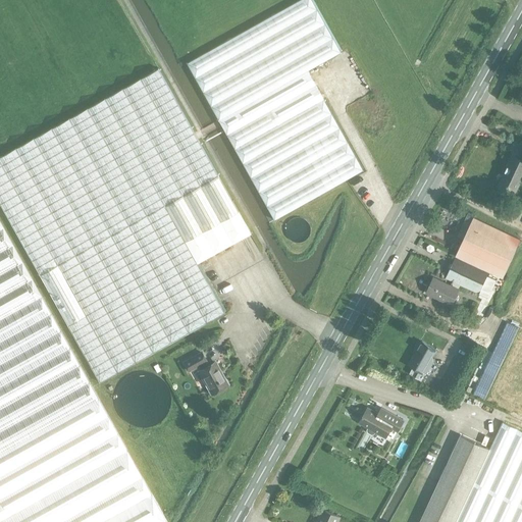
[(311,0),(298,0),(187,62),(273,219),(363,170),(323,99),(307,70),(341,52),(311,0)]
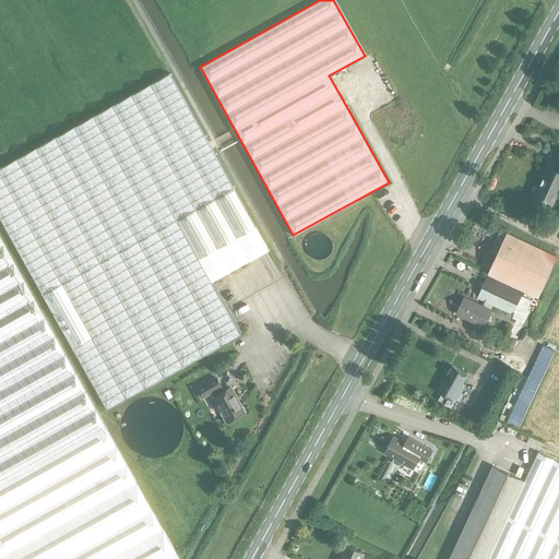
[(0,166),(0,219),(42,294),(234,187),(169,72),(0,166)]
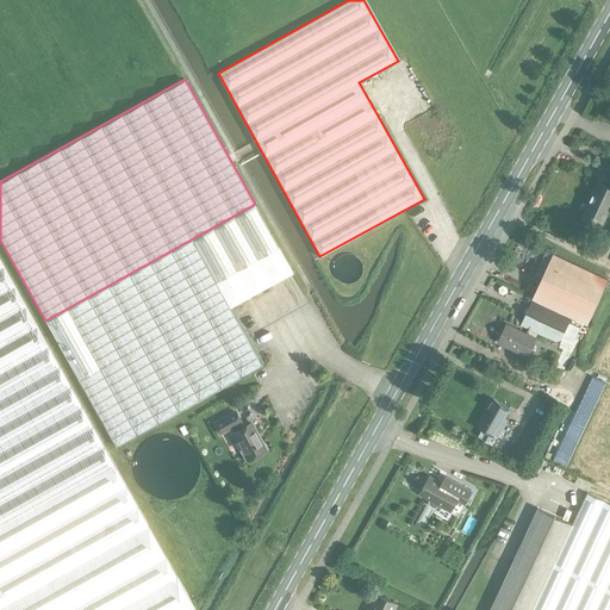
[(599,230),(609,206),(609,187),(599,182),(598,185),(580,221),(599,230)]
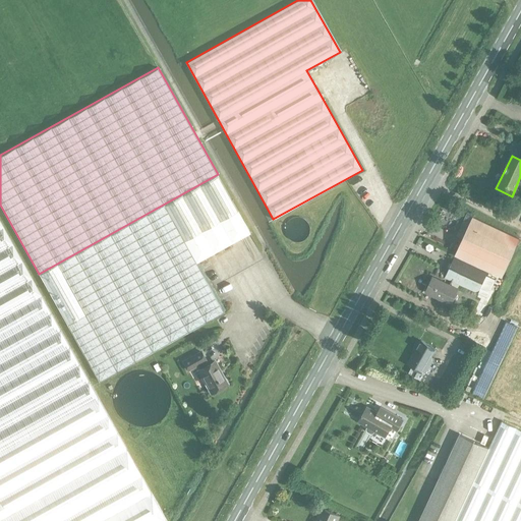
[(218,175),(164,205),(196,263),(234,241),(233,240),(240,237),(240,238),(242,237),(241,236),(248,232),(249,233),(249,232),(218,175)]
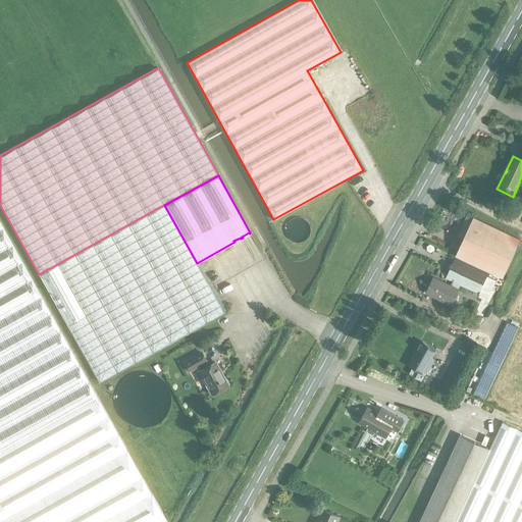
[(99,382),(100,382),(224,312),(197,263),(164,205),(39,275),(99,382)]
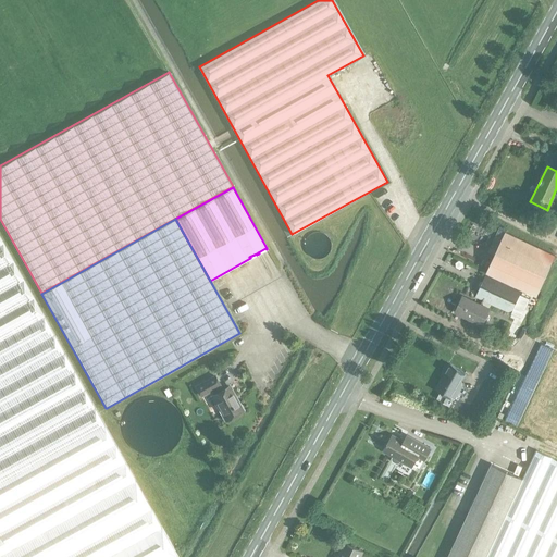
[(330,248),(330,244),(330,242),(329,238),(327,235),(325,233),(323,232),(321,230),(318,230),(314,229),(311,230),(309,230),(306,232),(304,233),(302,235),(300,238),(299,240),(299,244),(299,246),(300,249),(301,252),(304,255),(305,257),(308,258),(310,259),(313,259),(317,259),(320,259),(323,257),(325,256),(326,254),(329,250),(330,248)]
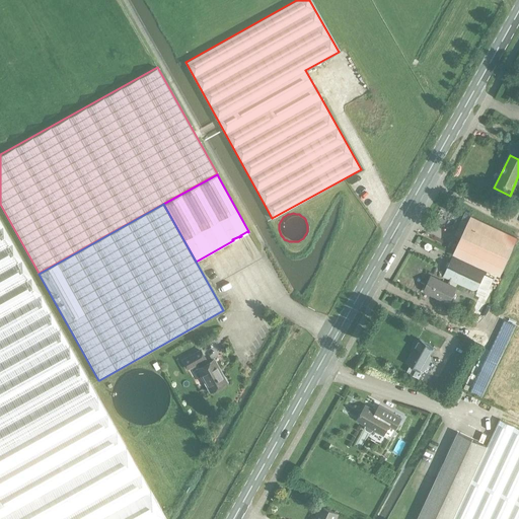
[(471,216),(454,253),(444,276),(476,291),(488,269),(500,275),(517,237),(471,216)]
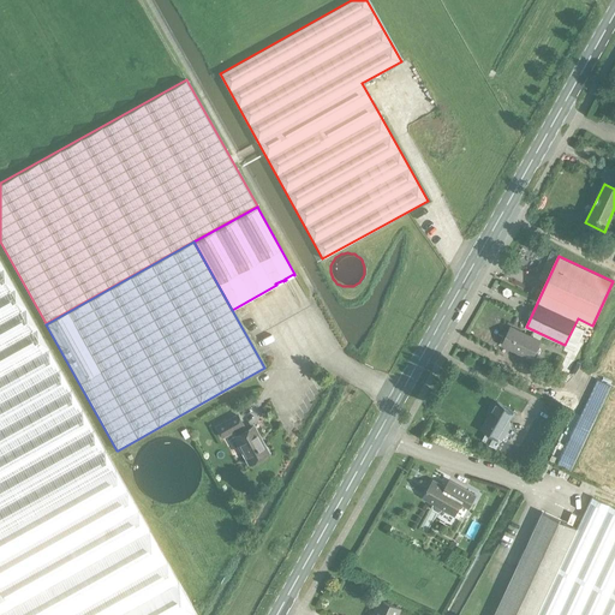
[(0,614),(196,614),(197,614),(0,260),(0,614)]
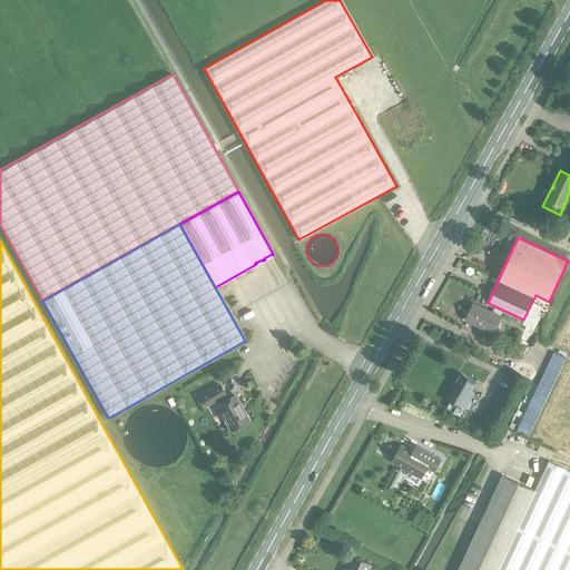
[(501,315),(473,303),(465,318),(493,332),(501,315)]
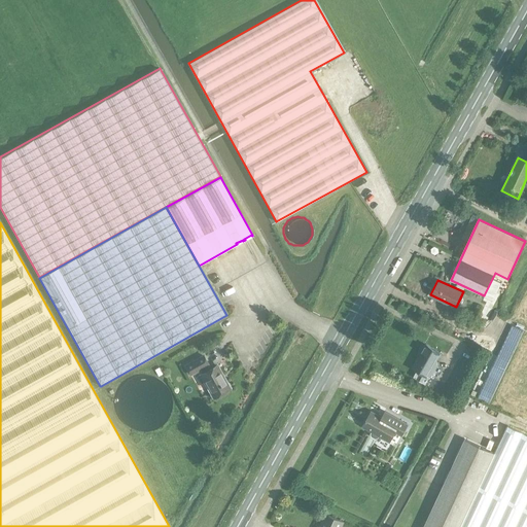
[(414,376),(425,383),(426,383),(423,389),(437,397),(445,385),(427,376),(441,352),(425,344),(412,366),(417,370),(414,376)]
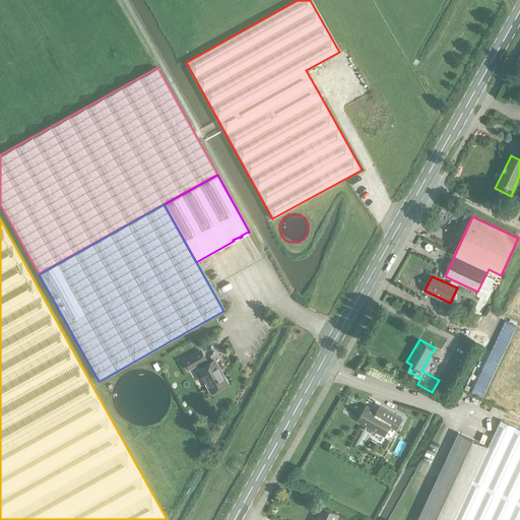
[(211,392),(226,383),(214,361),(206,365),(204,361),(205,360),(200,350),(183,361),(188,370),(197,365),(199,369),(198,369),(203,378),(202,378),(205,385),(206,384),(211,392)]
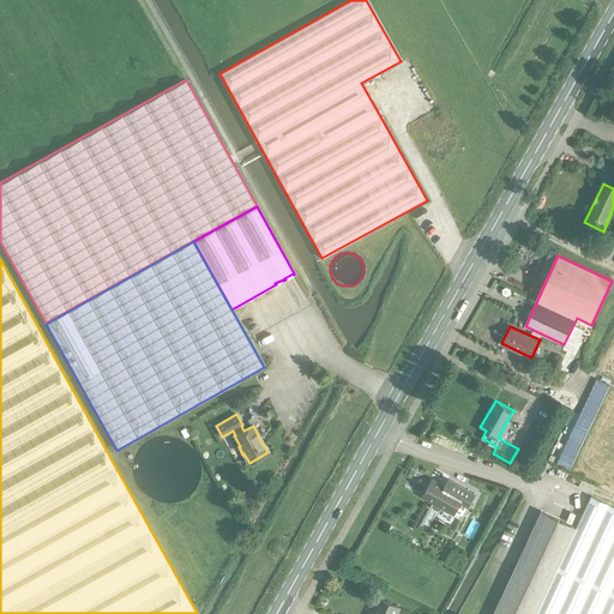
[(199,477),(200,470),(200,464),(198,457),(194,451),(191,447),(186,443),(181,440),(174,438),(168,437),(161,437),(156,439),(149,441),(144,446),(140,451),(137,457),(134,463),(133,470),(134,476),(136,481),(138,488),(142,493),(146,497),(152,500),(160,503),(166,504),(173,504),(178,503),(185,499),(190,495),(194,491),(198,483),(199,477)]
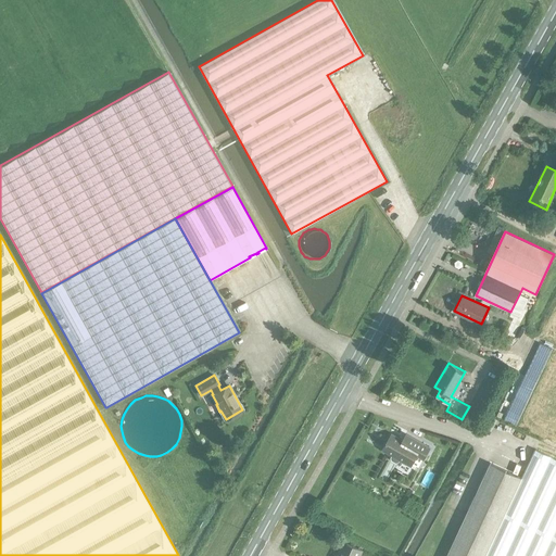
[(403,440),(392,434),(382,450),(392,455),(391,457),(392,459),(396,463),(399,462),(400,459),(411,466),(416,456),(422,459),(430,447),(406,434),(403,440)]
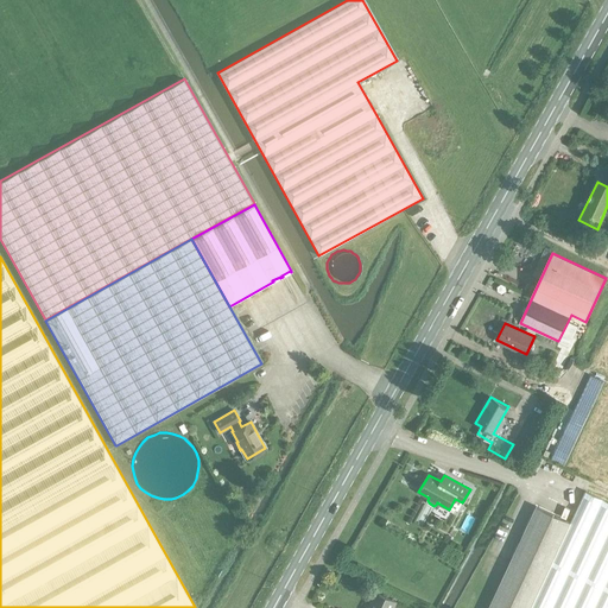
[(607,607),(607,501),(586,491),(571,523),(531,607),(607,607)]
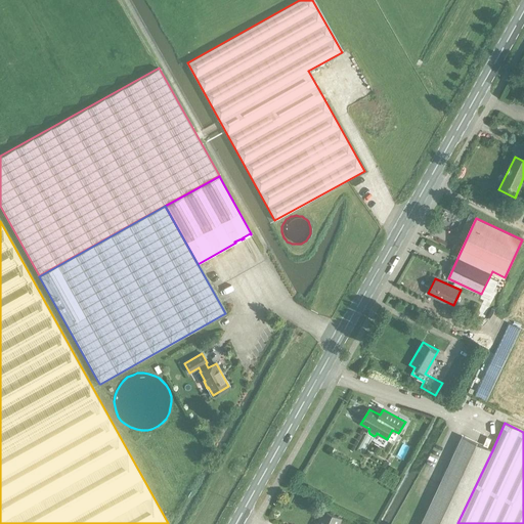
[(457,523),(492,450),(463,436),(421,523),(457,523)]
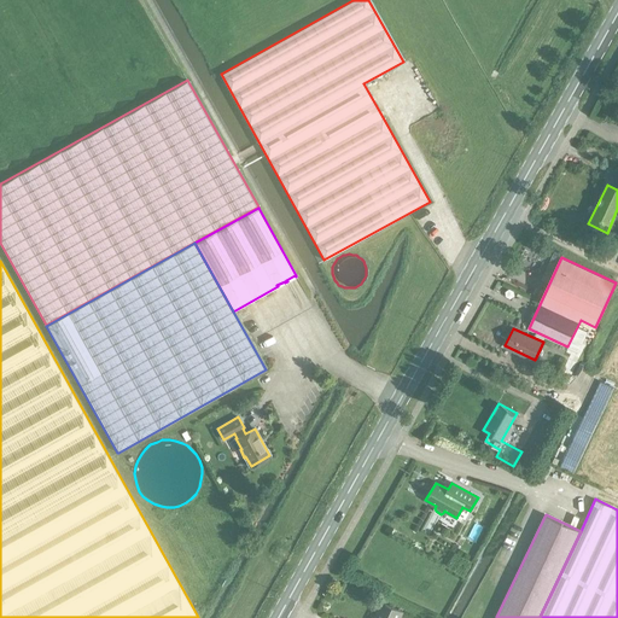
[(383,602),(375,617),(377,617),(400,617),(403,612),(383,602)]
